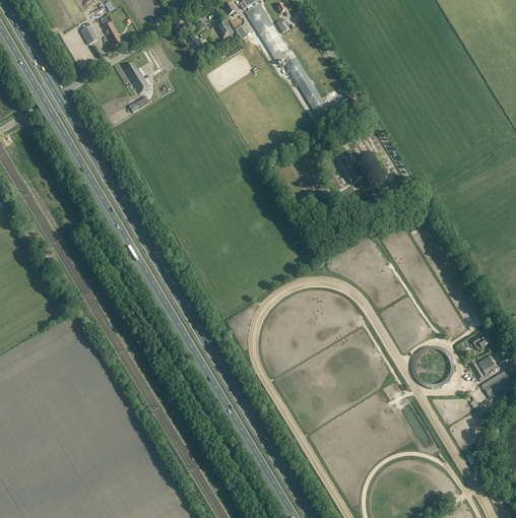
[(101,3),(106,11),(111,7),(106,0),(101,3)]
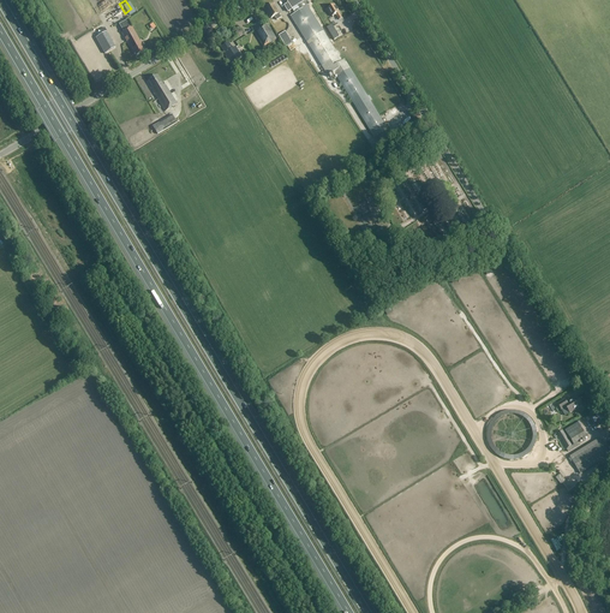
[(287,7),(292,5),(294,9),(286,15),(323,73),(329,70),(371,136),(384,128),(340,58),(338,60),(299,0),(282,0),(283,1),(280,4),(283,10),(287,7)]
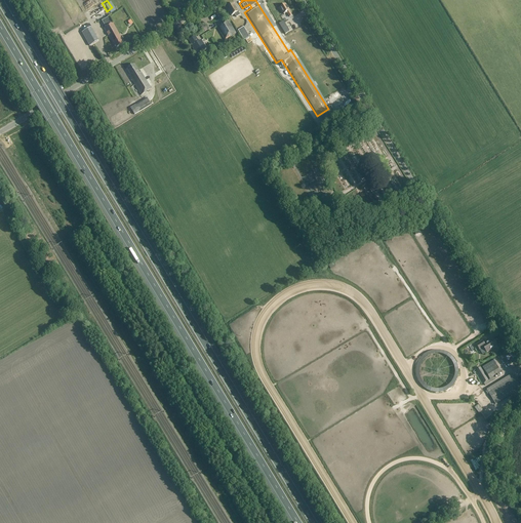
[(229,2),(222,6),(227,14),(230,12),(232,15),(236,13),(234,10),(229,2)]
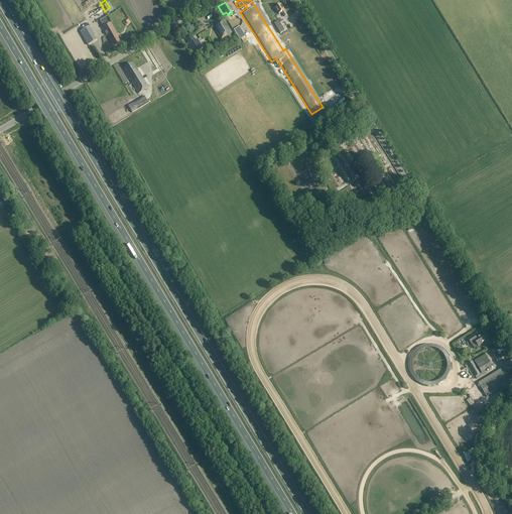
[(276,3),(270,6),(274,12),(277,11),(280,15),(282,14),(280,9),(276,3)]
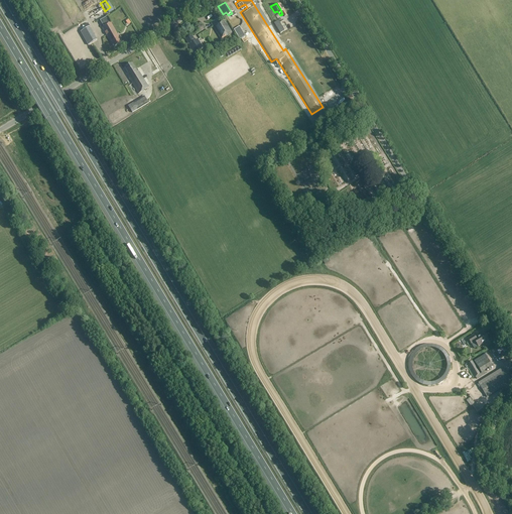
[(219,17),(209,24),(217,37),(228,31),(219,17)]
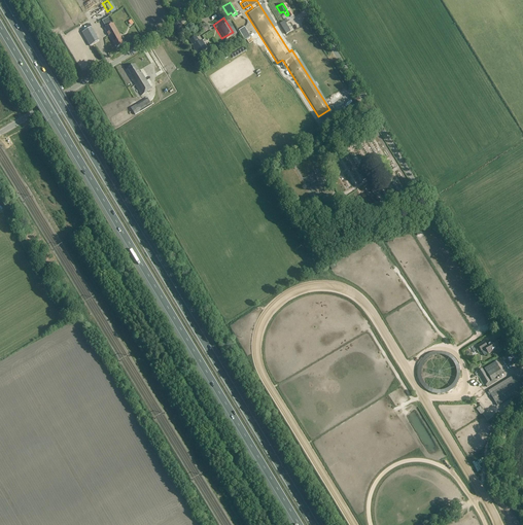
[(109,22),(100,27),(107,39),(108,39),(112,46),(119,42),(116,38),(117,37),(109,22)]
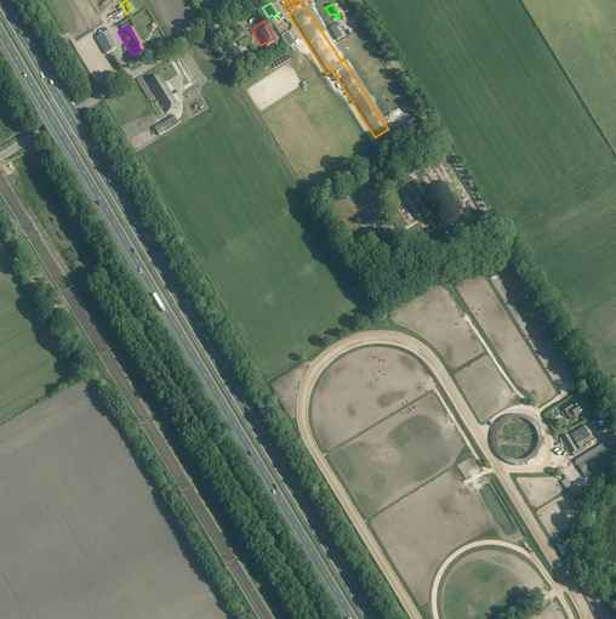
[(289,27),(285,29),(291,39),(295,37),(289,27)]
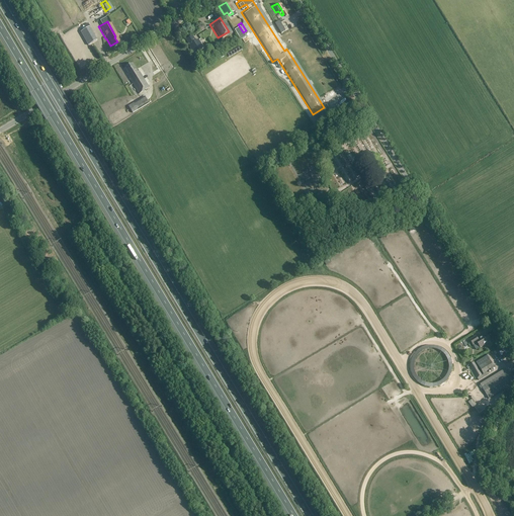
[(84,44),(93,38),(86,25),(77,30),(84,44)]
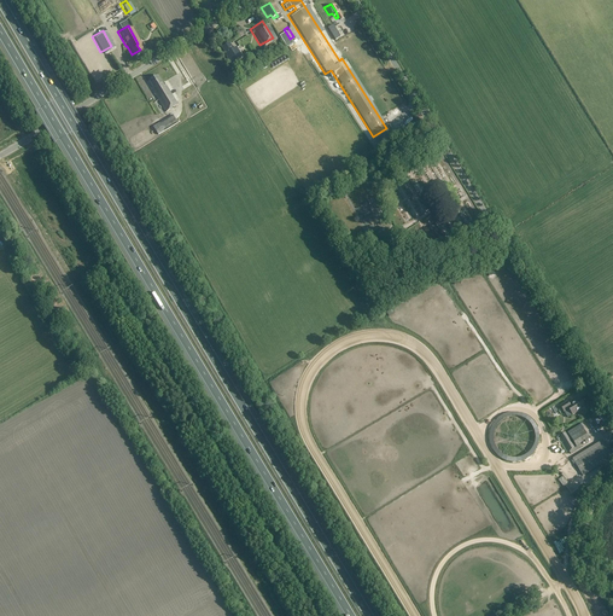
[(222,54),(225,60),(227,63),(238,56),(235,53),(232,47),(229,48),(229,47),(228,48),(225,41),(217,46),(222,54)]
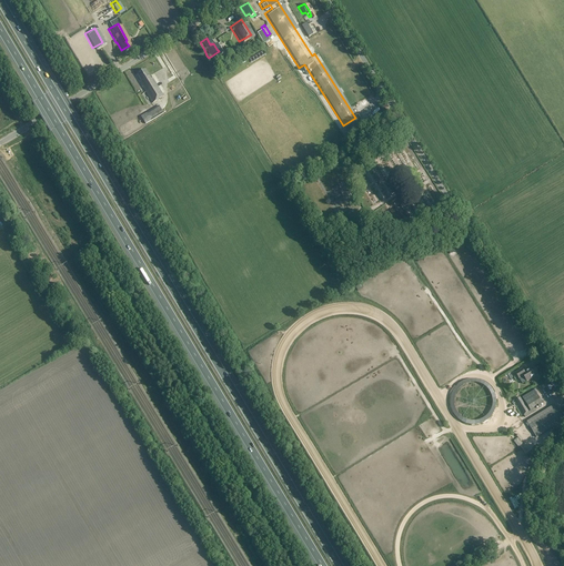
[(230,61),(237,58),(234,54),(232,56),(229,51),(225,53),(230,61)]
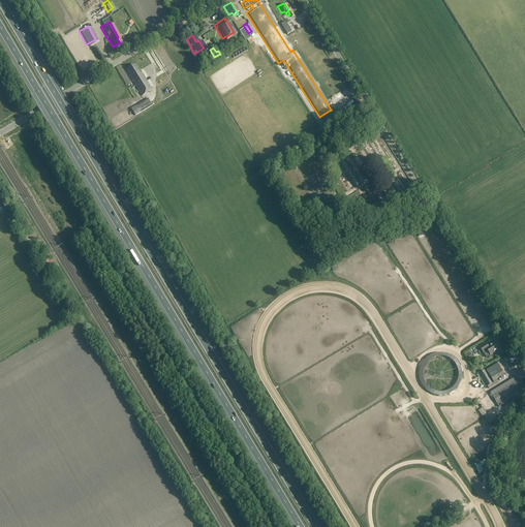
[(170,58),(158,65),(162,71),(174,63),(170,58)]
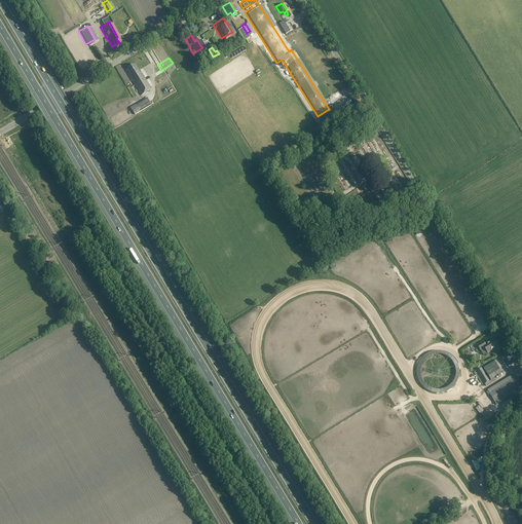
[(131,63),(123,68),(127,75),(126,76),(138,95),(148,88),(138,71),(136,72),(131,63)]
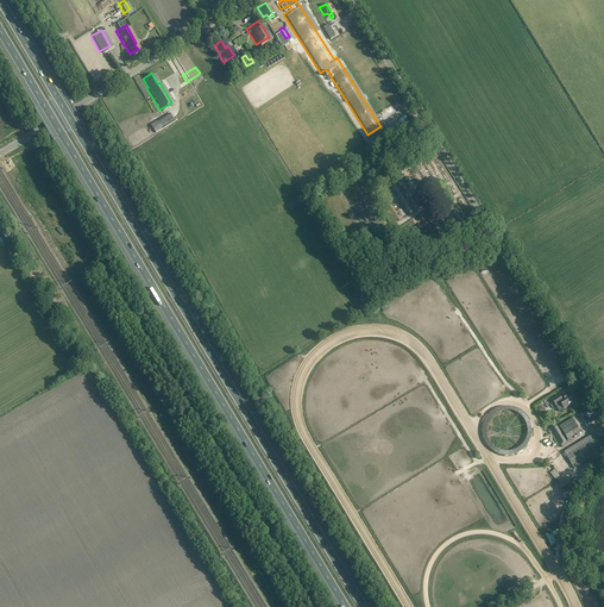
[(170,120),(165,112),(146,124),(151,132),(170,120)]
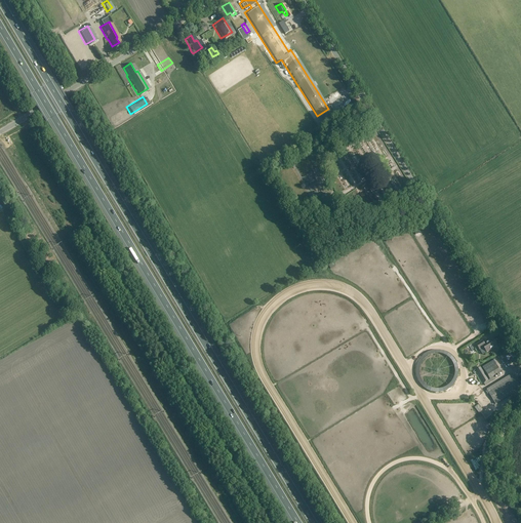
[(323,204),(316,208),(321,216),(328,212),(323,204)]
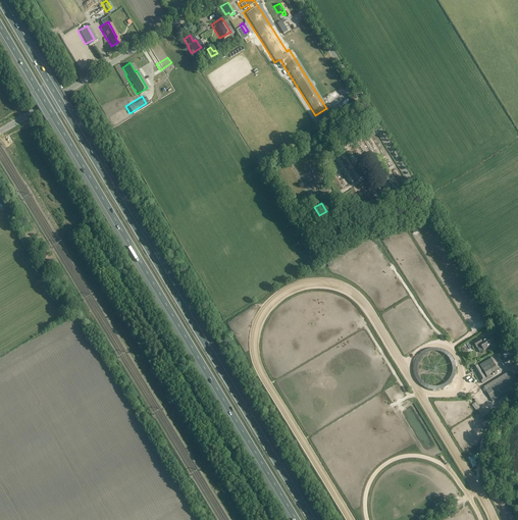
[(475,338),(469,342),(472,347),(476,344),(479,349),(490,343),(485,335),(477,341),(475,338)]
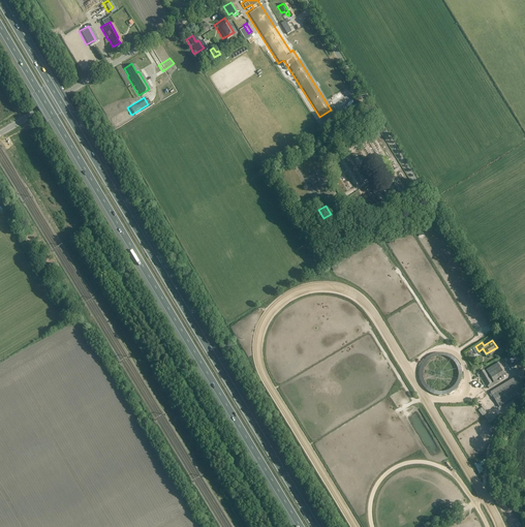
[(493,362),(482,369),(490,381),(500,374),(493,362)]
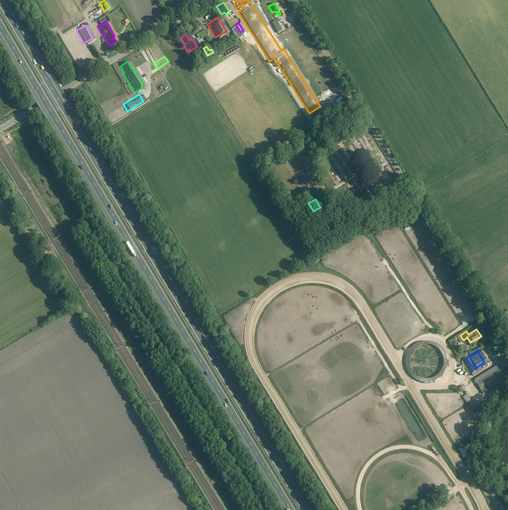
[(464,357),(460,359),(468,371),(472,369),(464,357)]
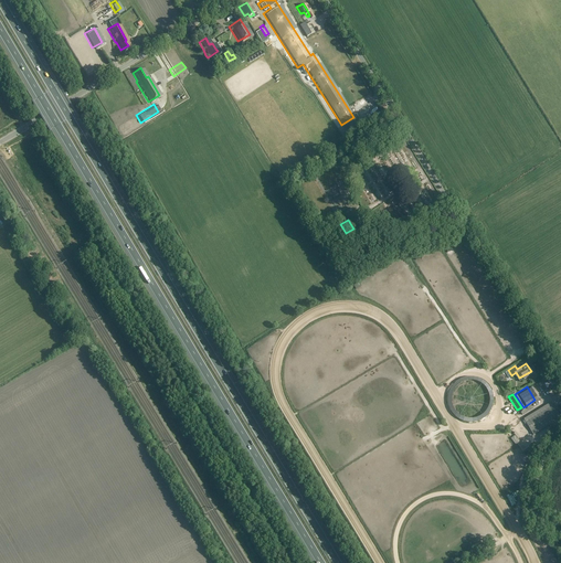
[(547,401),(519,417),(529,433),(557,416),(547,401)]
